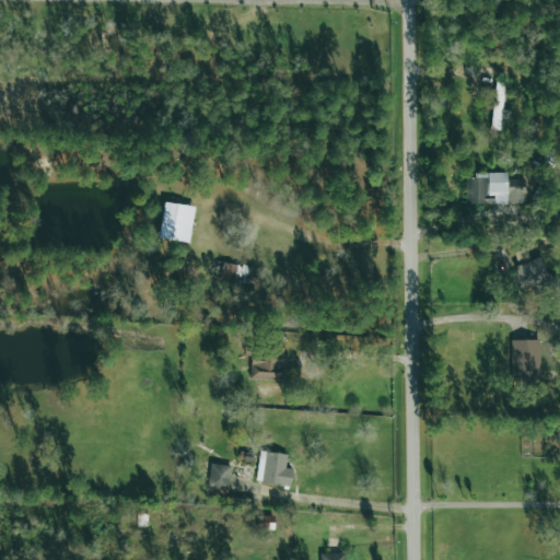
[(504,83),(496,82),(490,129),(500,130),(501,119),(509,120),(510,111),(502,109),(504,83)]
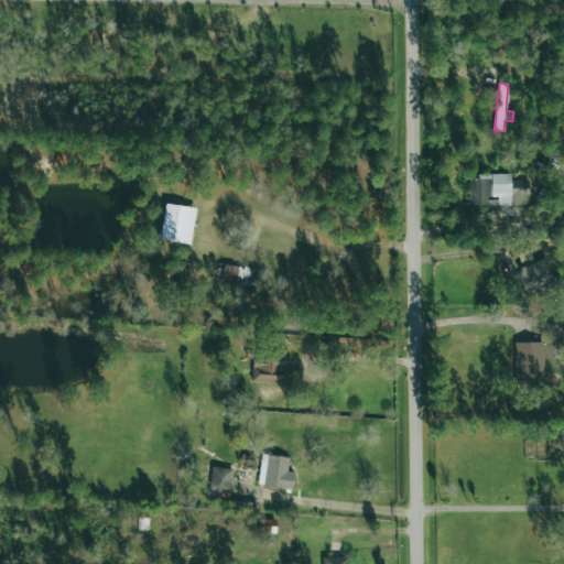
[(468,176),(468,206),(529,205),(528,181),(510,181),(510,175),(468,176)]
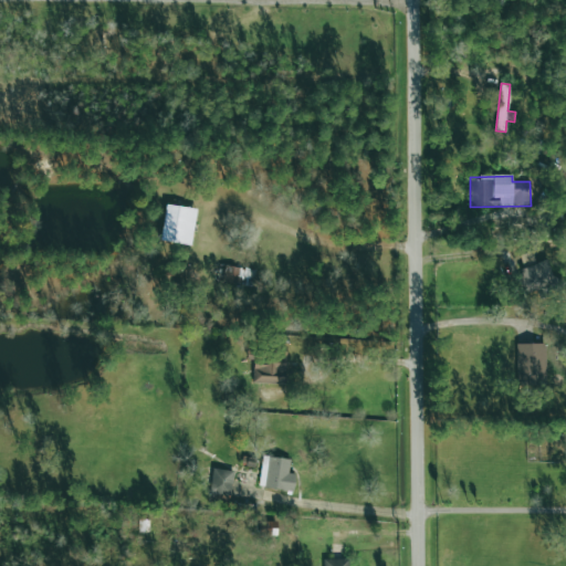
[(548,262),(526,261),(525,283),(543,284),(543,287),(547,287),(548,262)]
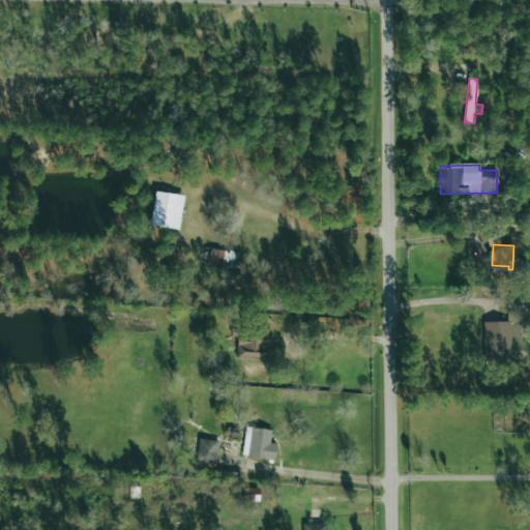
[(237,267),(238,252),(209,251),(208,266),(237,267)]
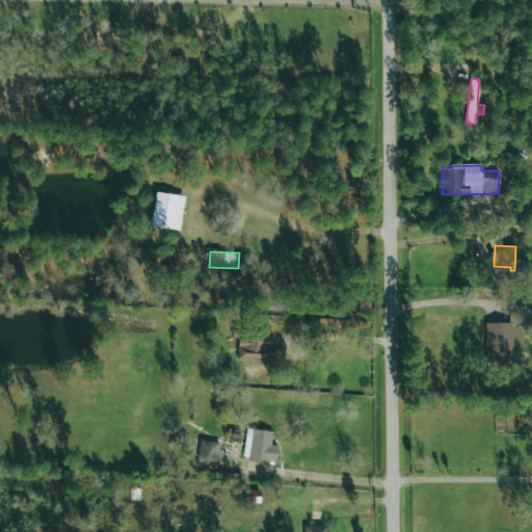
[(485,362),(512,362),(511,323),(484,323),(485,362)]
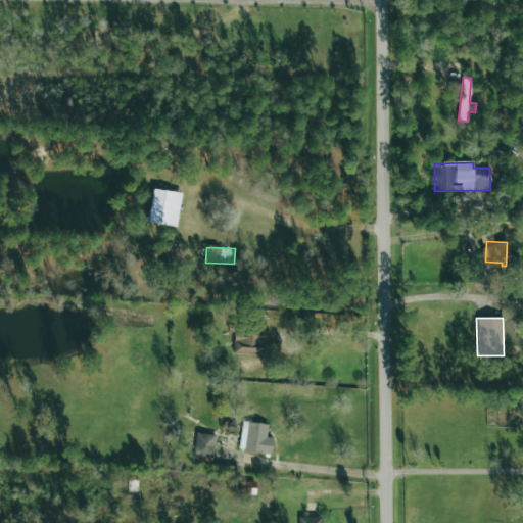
[(233,354),(263,355),(265,322),(249,321),(249,329),(234,328),(233,354)]
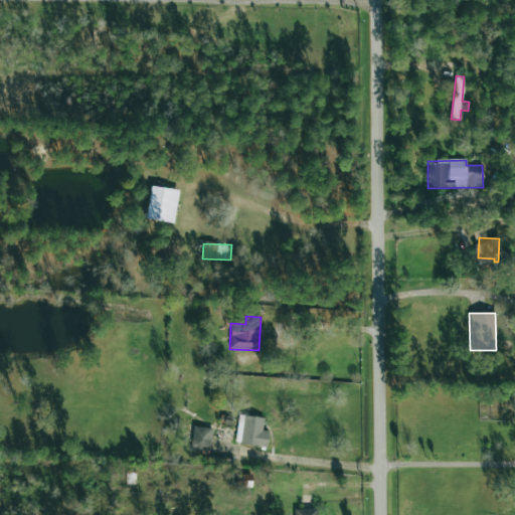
[(262,431),(264,418),(238,414),(234,443),(266,448),(269,432),(262,431)]
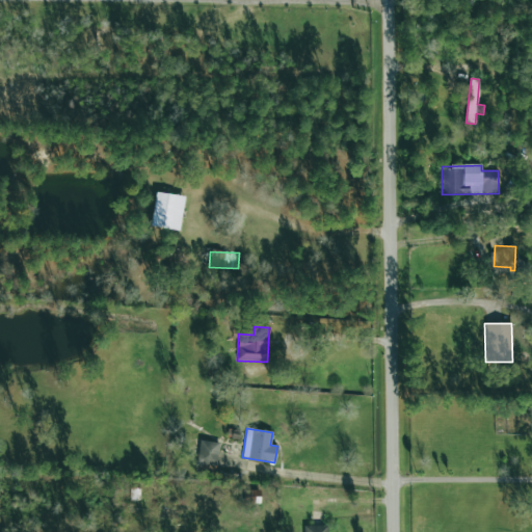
[(216,466),(218,443),(198,441),(196,464),(216,466)]
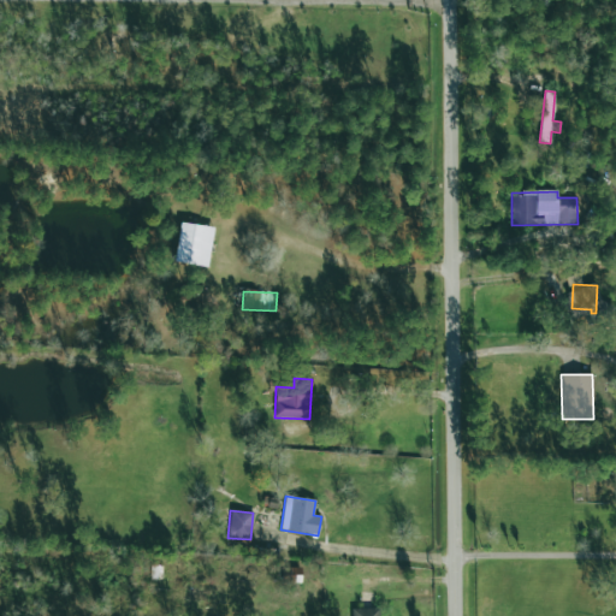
[(301,582),(301,567),(282,568),(282,584),(301,582)]
